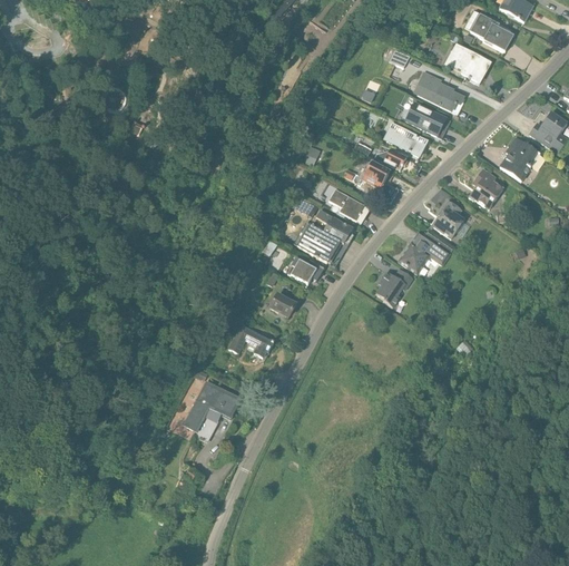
[(525,20),(533,5),(525,0),(504,0),(501,8),(525,20)]
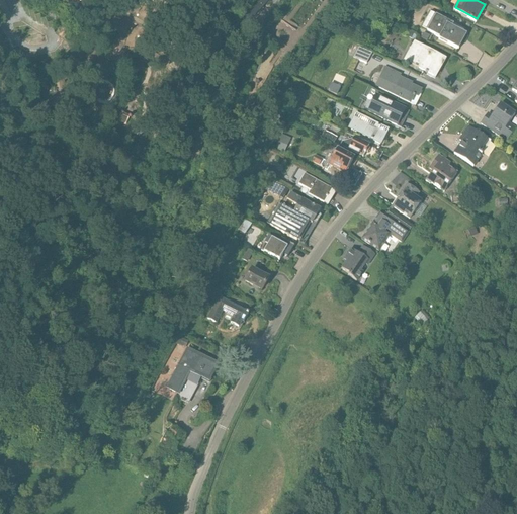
[(63,15),(52,8),(49,12),(61,19),(63,15)]
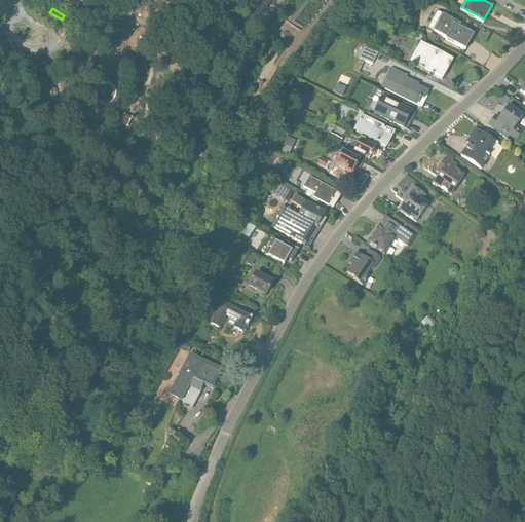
[(472,27),(463,22),(442,11),(434,29),(447,35),(446,37),(466,46),(463,44),(467,37),(466,36),(471,30),(473,31),(473,30),(471,29),(472,27)]
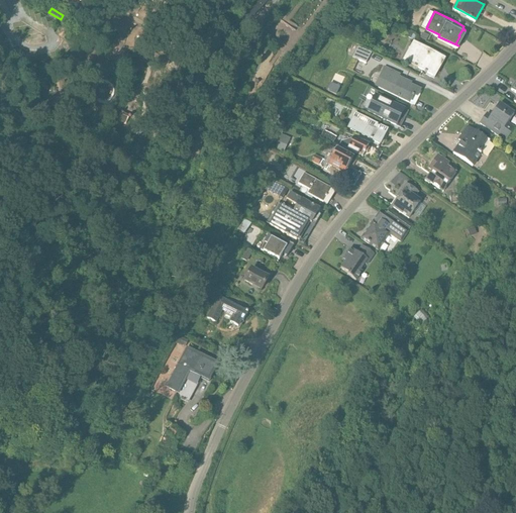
[(198,24),(205,27),(207,19),(200,17),(198,24)]
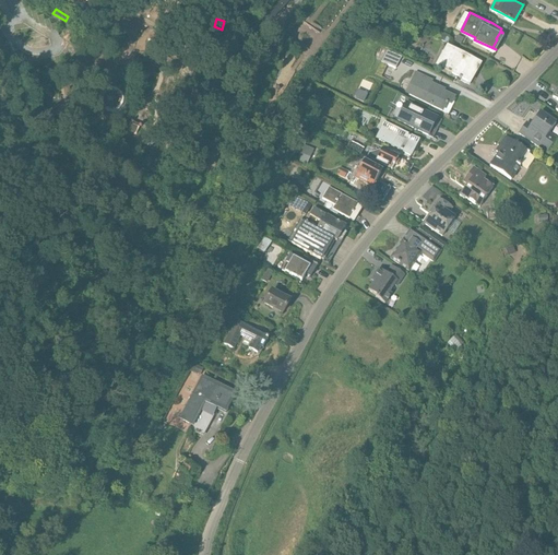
[(437,60),(463,74),(462,77),(466,80),(467,78),(469,79),(475,68),(471,66),(476,57),(448,42),(437,60)]
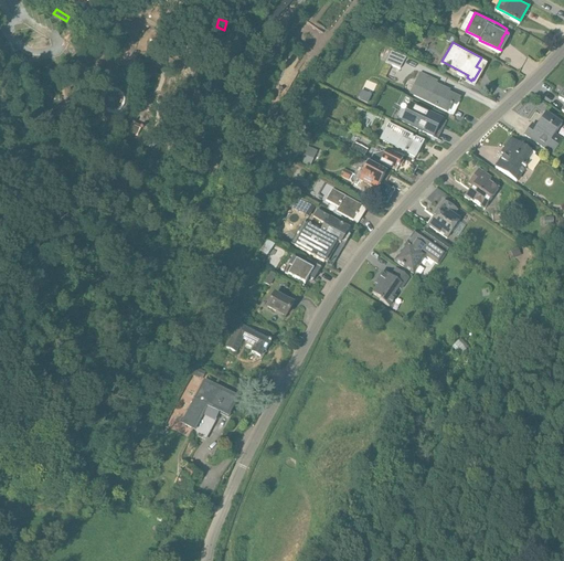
[(386,59),(401,65),(406,54),(393,46),(386,59)]
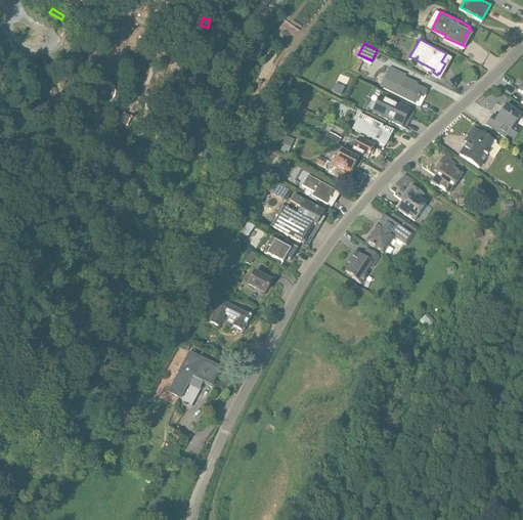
[(381,83),(416,100),(419,93),(423,95),(427,88),(417,82),(418,81),(405,75),(406,73),(390,65),(381,83)]
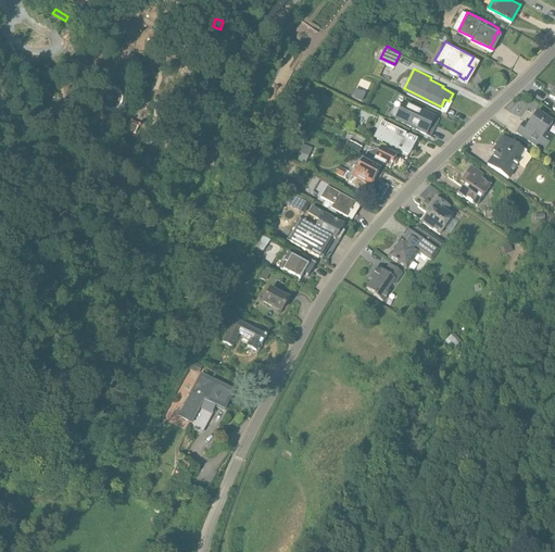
[(427,130),(436,113),(403,98),(402,100),(400,99),(394,110),(396,111),(394,115),(427,130)]
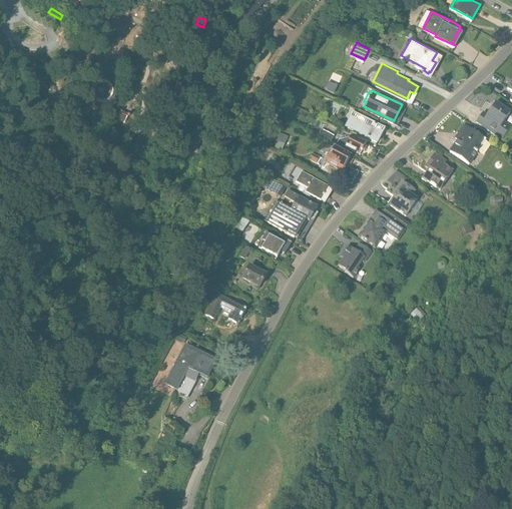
[(481,112),(477,119),(502,137),(510,126),(503,121),(510,110),(496,100),(486,115),(481,112)]
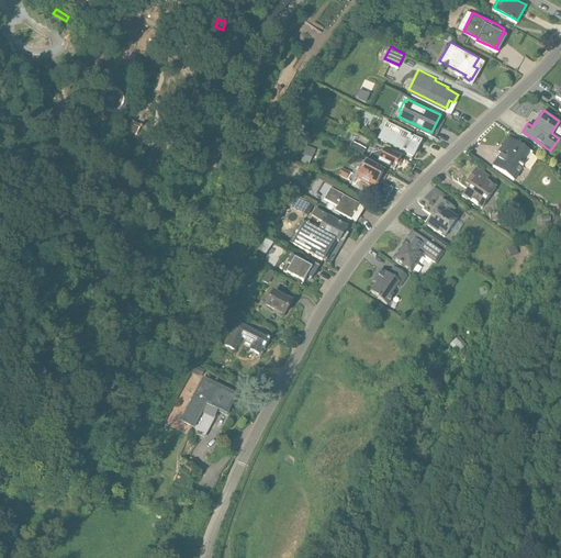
[(138,132),(142,124),(132,120),(128,126),(138,132)]
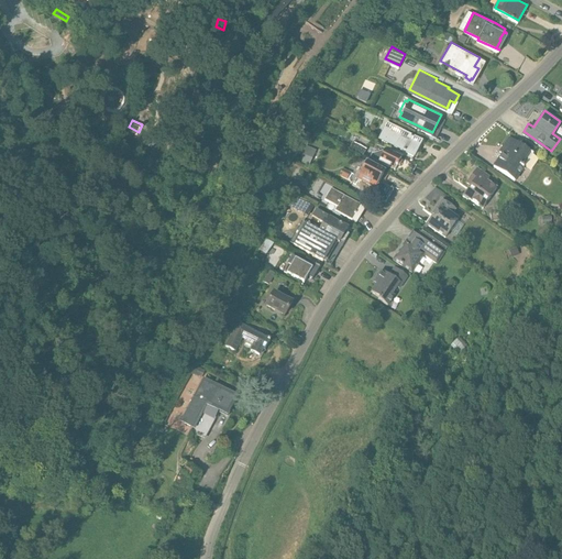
[(415,153),(422,139),(385,122),(378,135),(415,153)]
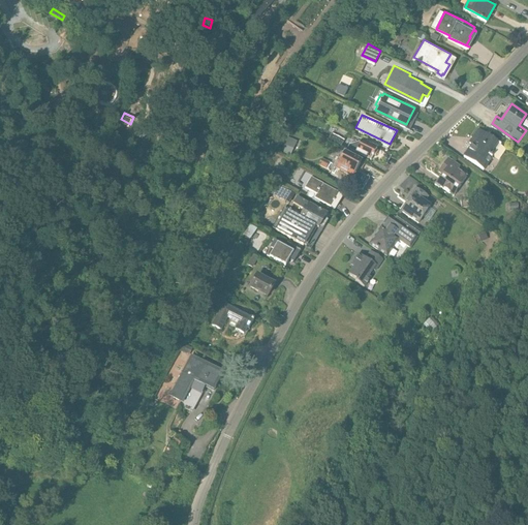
[(342,144),(345,137),(324,125),(320,131),(342,144)]
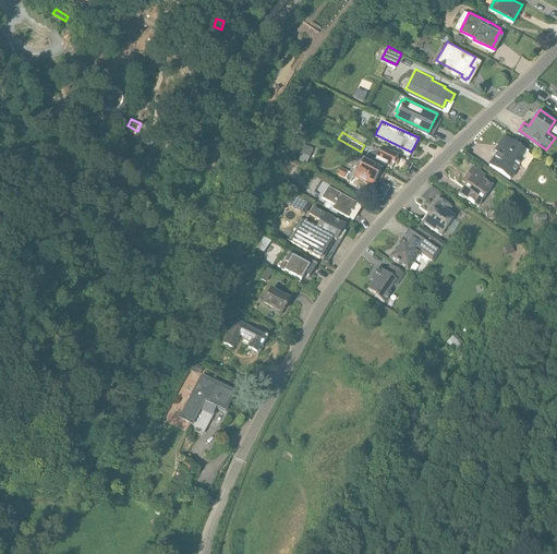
[(499,148),(491,161),(510,177),(520,164),(518,161),(528,148),(506,133),(499,142),(505,145),(501,149),(499,148)]
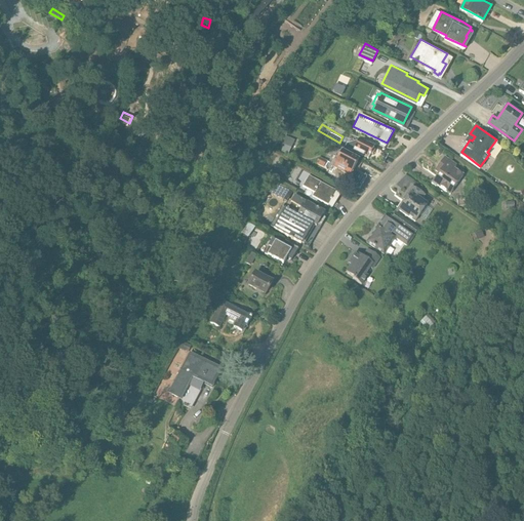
[(278,147),(288,152),(295,136),(285,131),(278,147)]
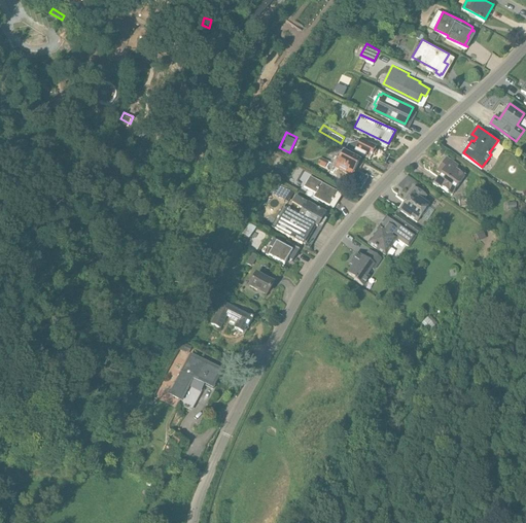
[(386,160),(387,160),(390,152),(377,144),(359,137),(356,145),(350,142),(348,147),(371,155),(373,152),(386,160)]
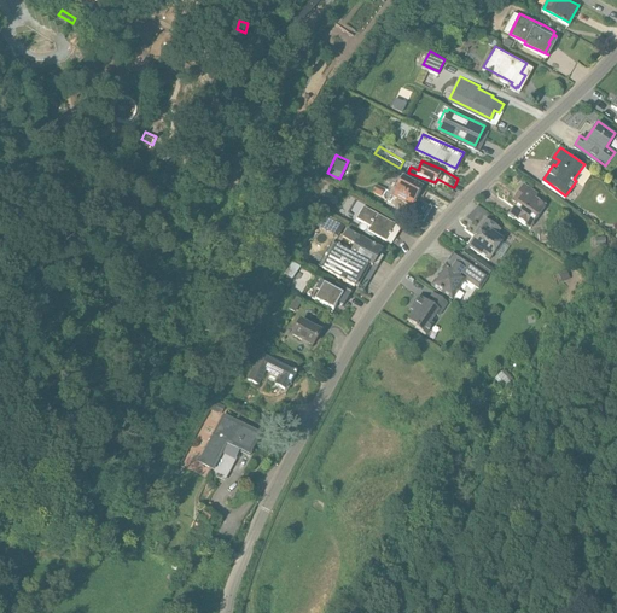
[(425,217),(434,203),(418,194),(421,187),(403,177),(395,193),(413,203),(409,209),(425,217)]
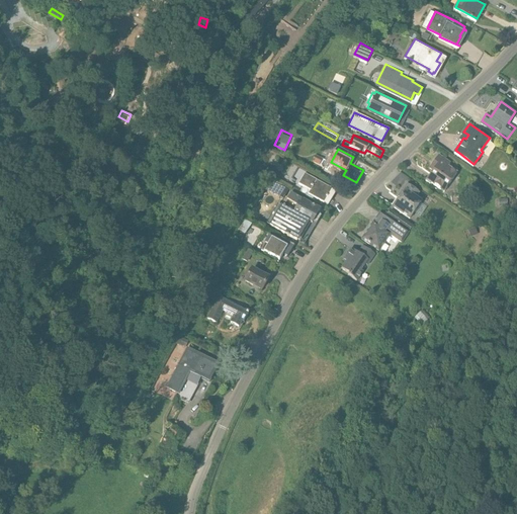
[(313,158),(324,163),(327,158),(317,152),(313,158)]
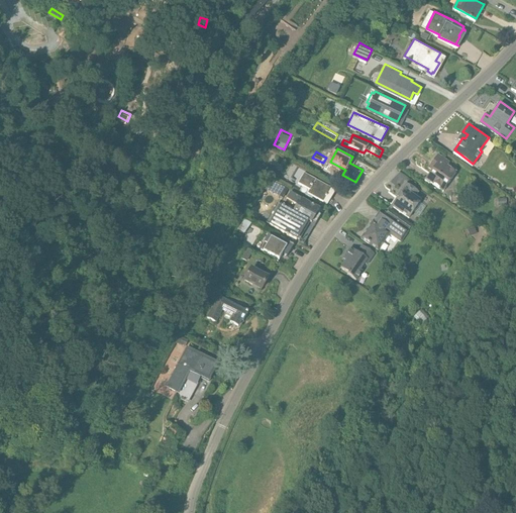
[(457,171),(449,165),(452,161),(438,151),(433,160),(436,163),(433,167),(430,164),(429,165),(433,168),(431,170),(430,170),(426,175),(431,179),(432,178),(445,188),(457,171)]
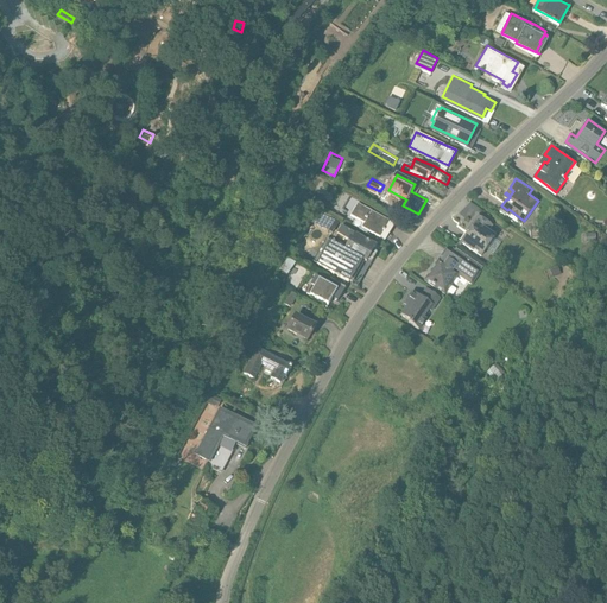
[(381,235),(391,219),(359,202),(353,214),(365,221),(362,224),(381,235)]
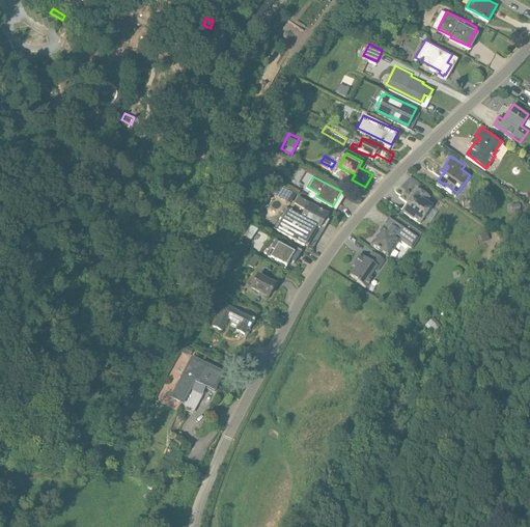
[(412,194),(414,195),(405,210),(420,221),(433,203),(436,205),(441,198),(431,191),(429,193),(418,186),(412,194)]
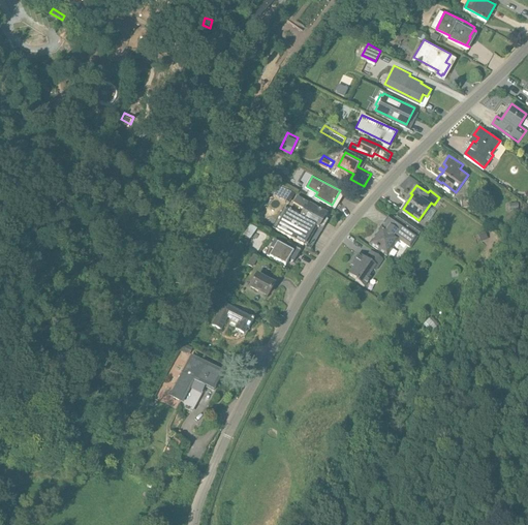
[(276,226),(304,243),(315,223),(322,228),(329,218),(324,216),(328,211),(297,195),(289,208),(288,207),(276,226)]
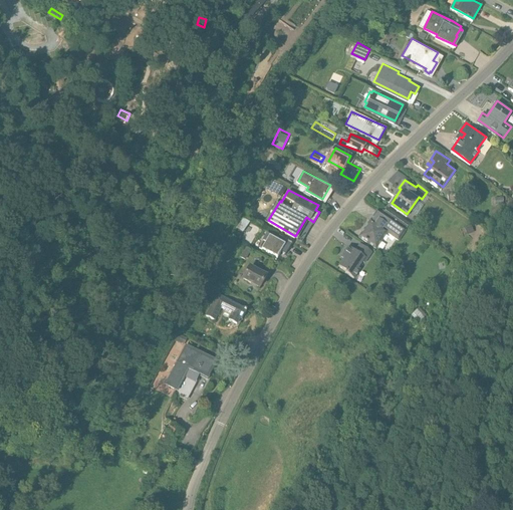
[(376,221),(371,218),(363,229),(363,228),(359,234),(362,236),(374,245),(387,229),(400,238),(408,228),(411,224),(386,207),(376,221)]
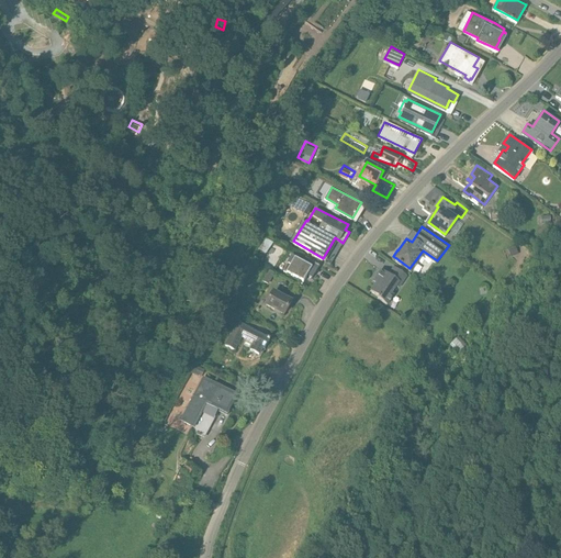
[(270,243),(275,238),(269,233),(265,238),(270,243)]
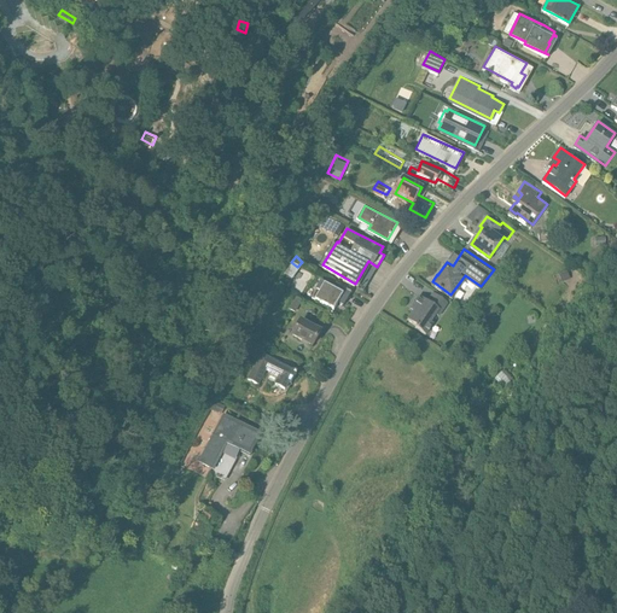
[(344,303),(351,290),(337,281),(335,286),(322,279),(313,295),(332,305),(335,307),(333,307),(335,308),(339,299),(344,303)]
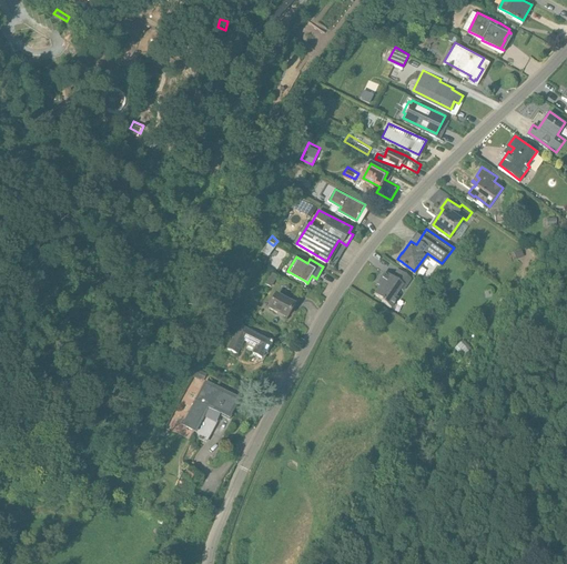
[(412,275),(400,267),(394,274),(386,269),(381,277),(384,279),(375,291),(384,296),(383,299),(392,304),(398,294),(396,292),(401,284),(404,286),(412,275)]
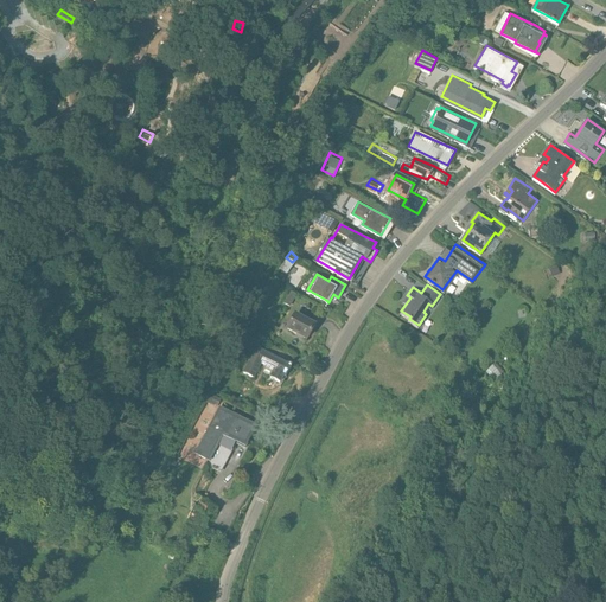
[(298,292),(289,287),(284,300),(292,302),(298,292)]
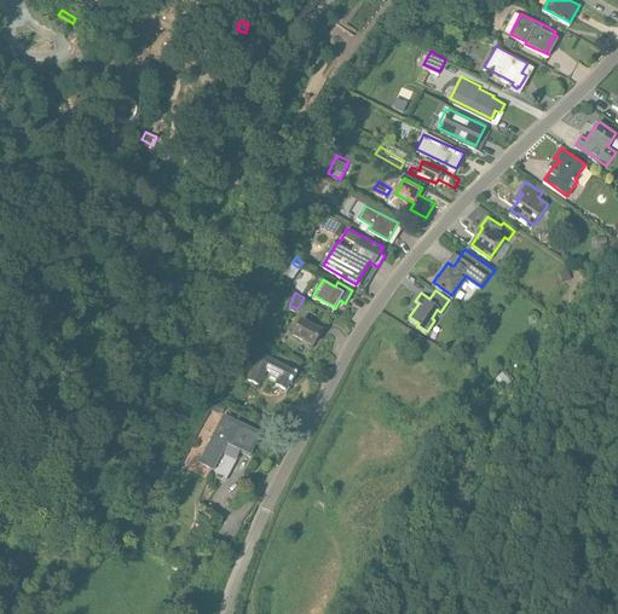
[(294,332),(313,343),(322,329),(301,318),(294,332)]
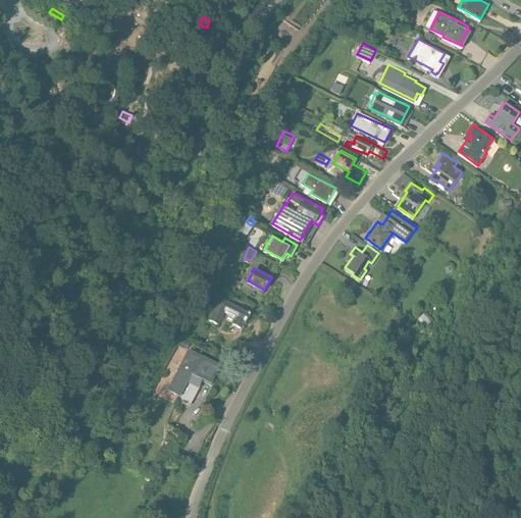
[(246,321),(251,312),(220,297),(210,318),(218,322),(224,310),(236,316),(232,321),(242,326),(244,320),(246,321)]
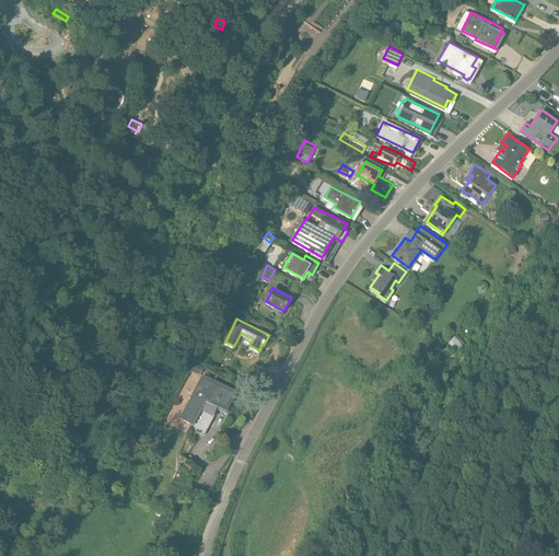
[(466,342),(457,333),(451,339),(461,348),(466,342)]
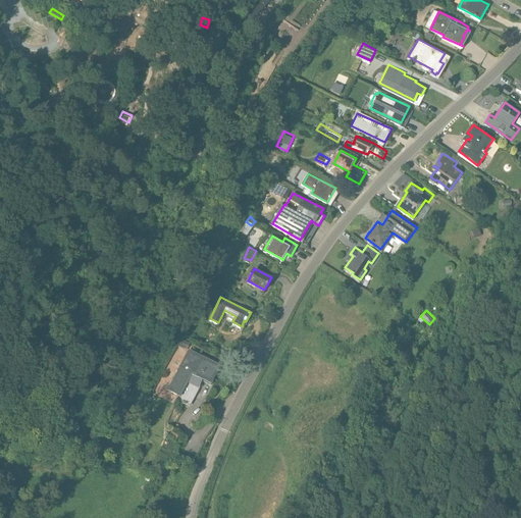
[(250,352),(243,348),(236,361),(243,364),(250,352)]
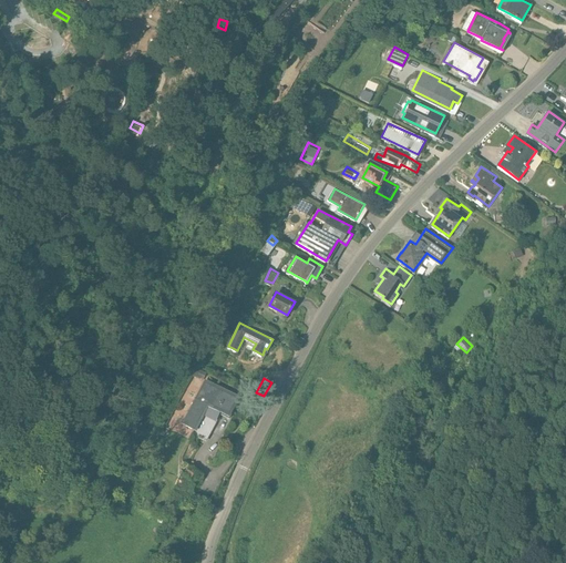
[(229,415),(238,397),(203,380),(183,420),(194,427),(206,402),(229,415)]
